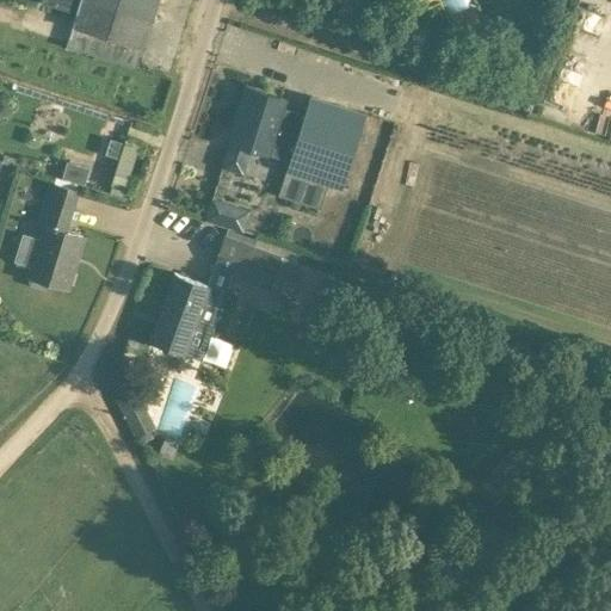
[(62,45),(136,68),(156,0),(44,0),(44,1),(74,11),(62,45)]
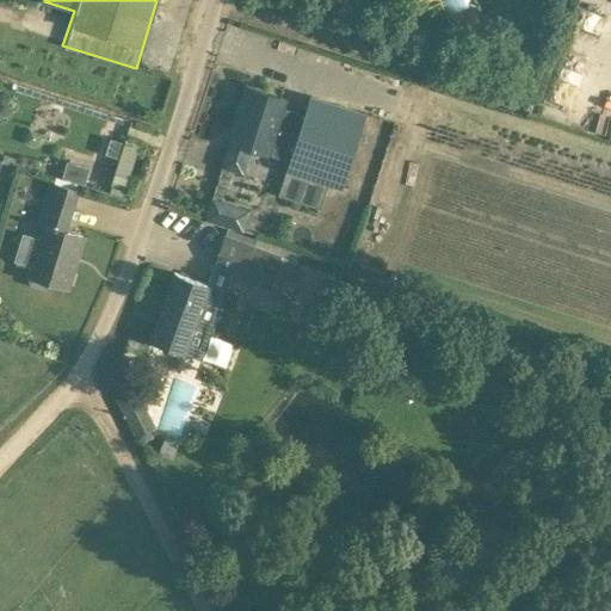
[(365,1),(359,0),(345,0),(341,10),(360,16),(365,1)]
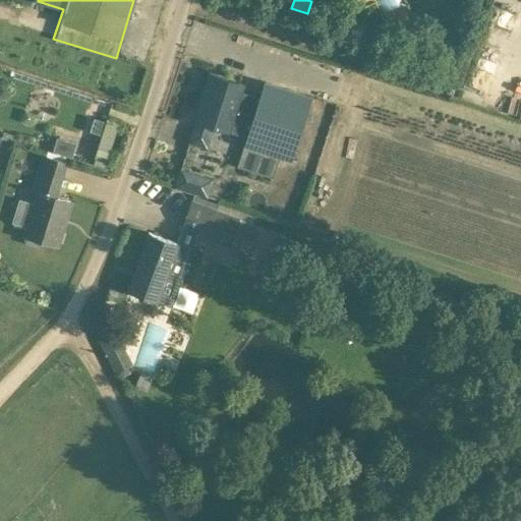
[(234,112),(242,83),(211,73),(195,121),(246,137),(237,166),(273,178),(280,158),(293,162),(295,153),(312,96),(264,80),(252,117),(234,112)]
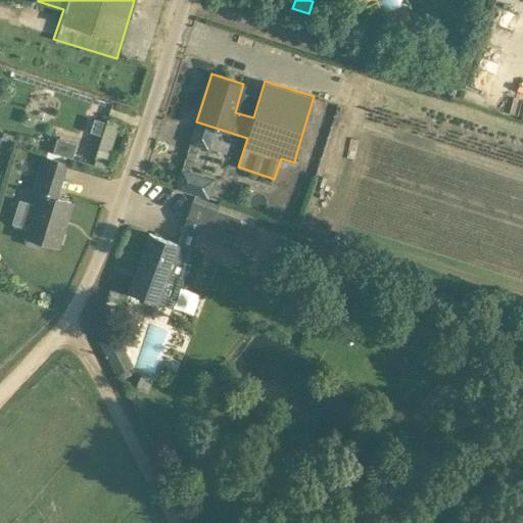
[(95,157),(107,161),(120,124),(107,120),(95,157)]
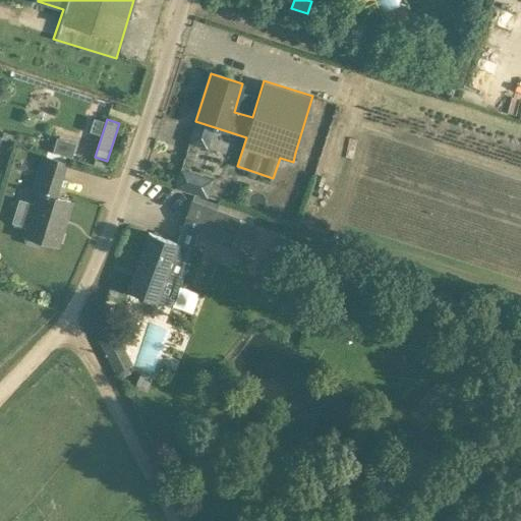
[(70,160),(77,141),(57,134),(50,153),(70,160)]
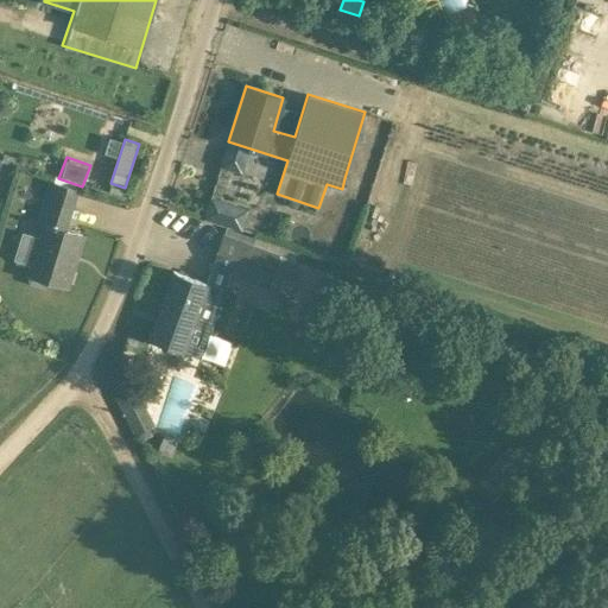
[(43,228),(39,238),(23,232),(14,260),(31,265),(27,274),(68,286),(83,236),(65,230),(78,190),(50,182),(36,227),(43,228)]
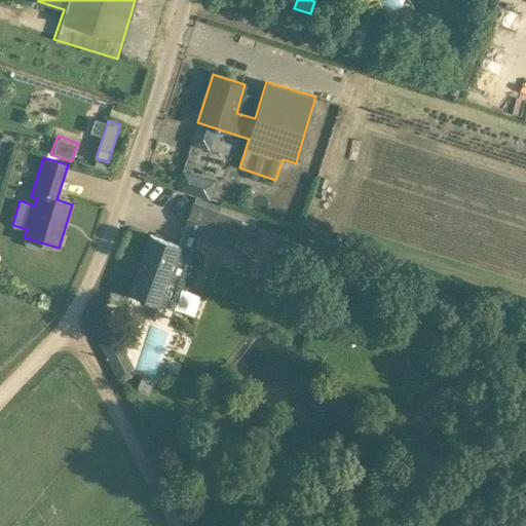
[(176,187),(210,197),(216,178),(182,167),(176,187)]
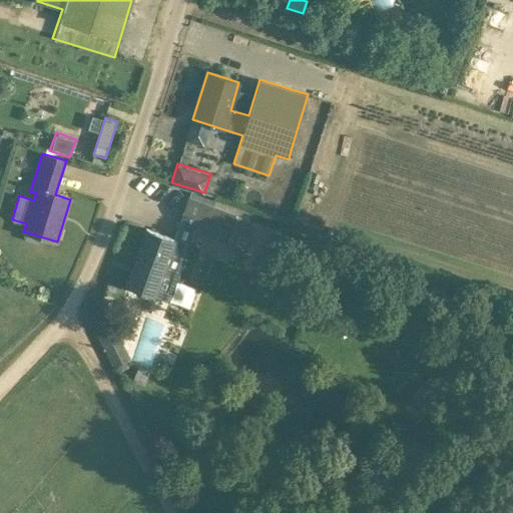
[(243,243),(249,230),(252,221),(236,215),(236,214),(190,198),(187,206),(178,231),(175,239),(147,228),(125,287),(169,303),(188,244),(191,244),(195,232),(225,242),(227,237),(243,243)]
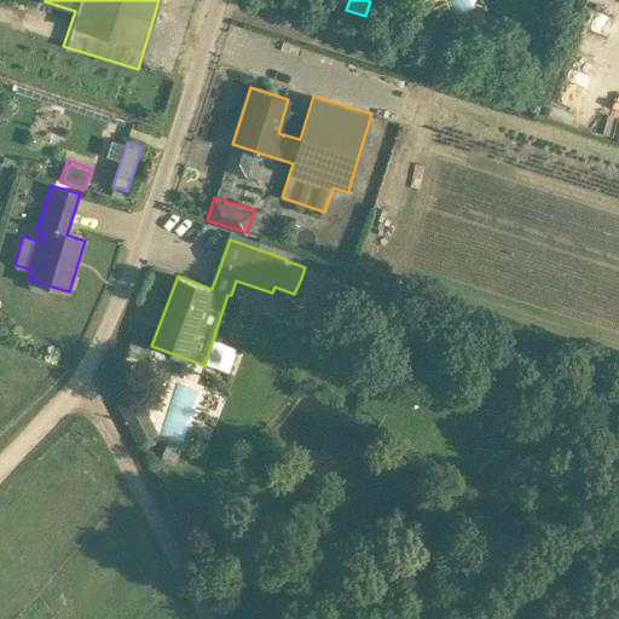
[(123,365),(116,391),(133,395),(140,370),(123,365)]
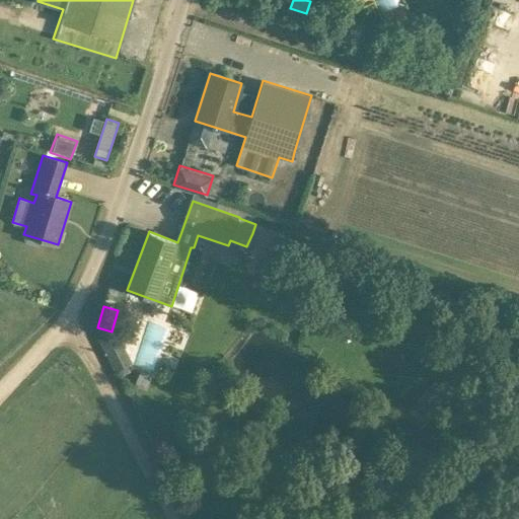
[(112,342),(125,365),(133,360),(121,337),(112,342)]
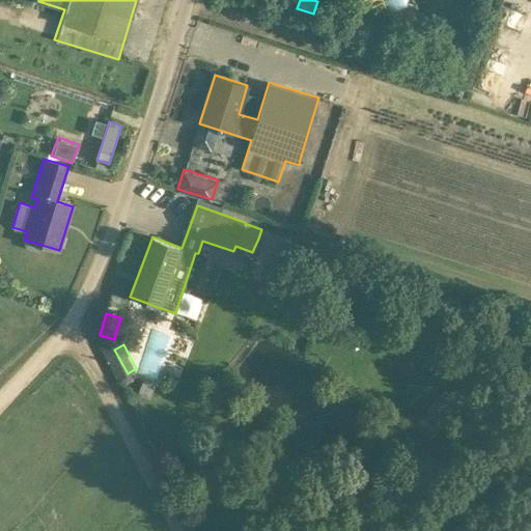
[(143,383),(139,393),(148,396),(152,387),(143,383)]
